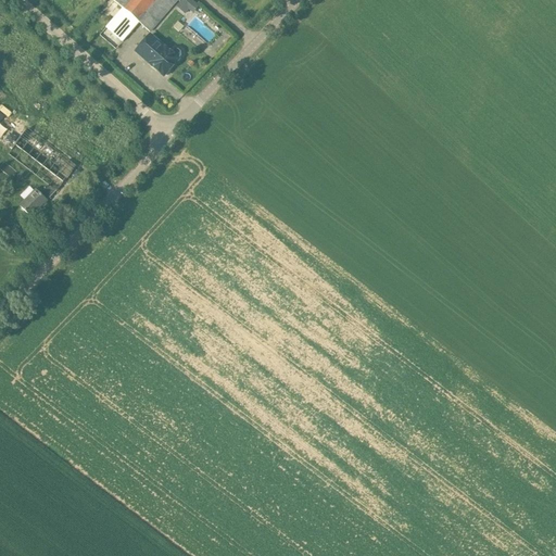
[(112,0),(123,9),(100,36),(115,49),(139,23),(150,32),(176,0),(112,0)]
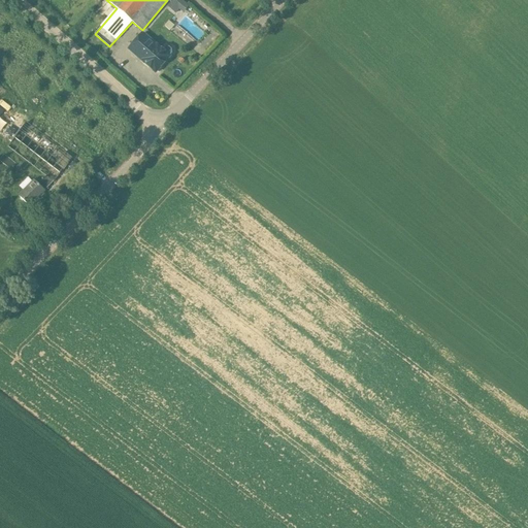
[(172,0),(168,4),(177,13),(182,8),(185,12),(191,6),(185,0),(172,0)]
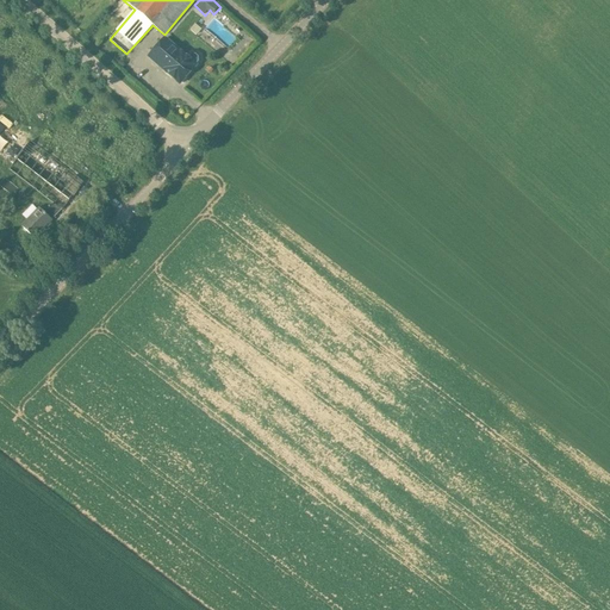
[(186,76),(195,66),(199,62),(199,57),(195,54),(191,54),(187,58),(165,39),(149,57),(167,72),(167,74),(169,76),(172,76),(180,83),(180,82),(184,83),(187,80),(186,76)]
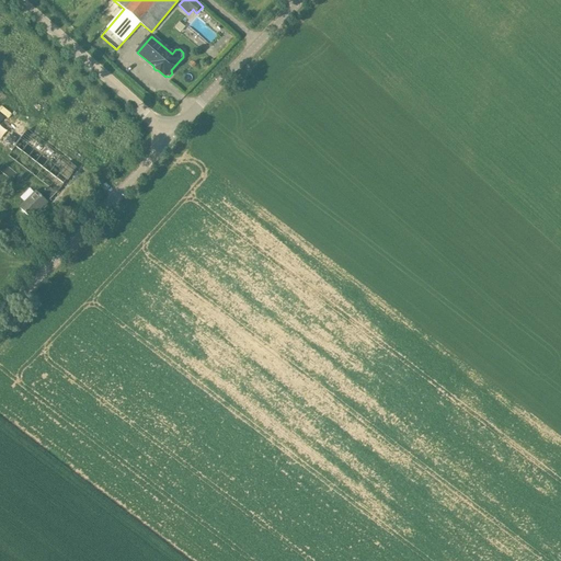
[(0,111),(9,118),(13,114),(3,105),(0,107),(0,111)]
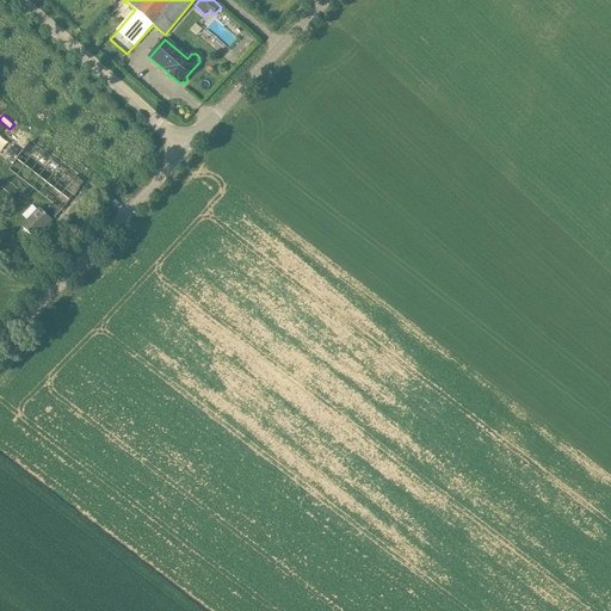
[(53,204),(44,213),(39,208),(22,226),(35,239),(53,221),(51,221),(61,210),(84,183),(30,141),(8,170),(53,204)]
